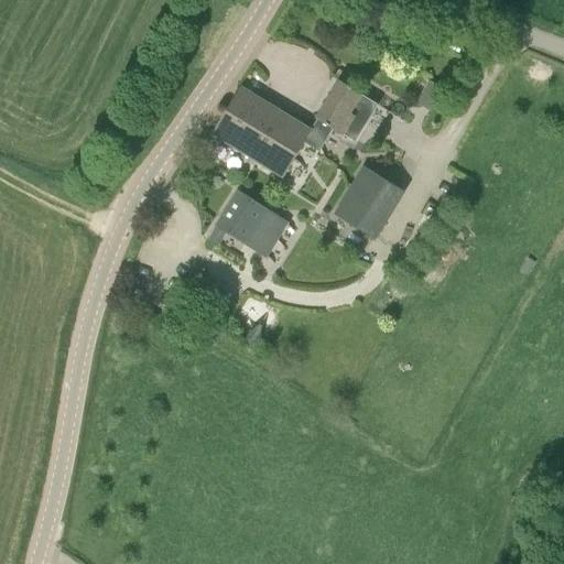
[(311,131),(312,132),(306,140),(321,149),(333,129),(354,142),(377,105),(360,95),(361,95),(340,82),(311,131)]
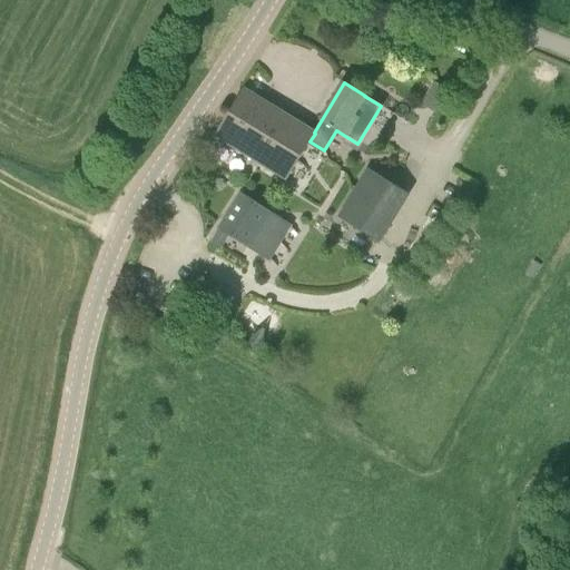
[(422,104),(435,111),(446,90),(433,82),(422,104)]
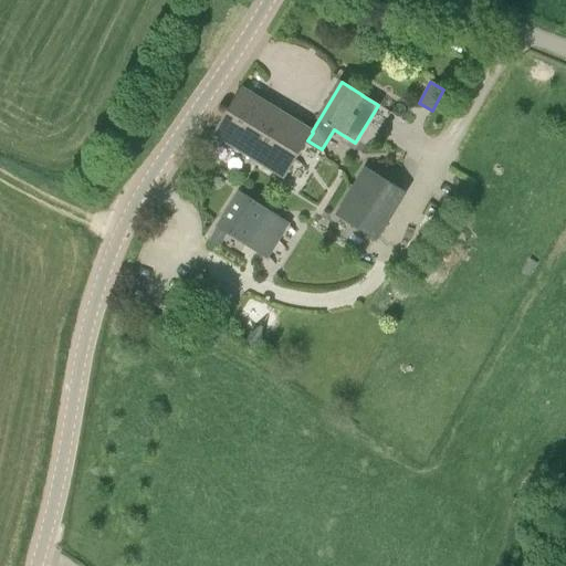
[(241,88),(212,134),(285,178),(307,140),(313,133),(312,132),(241,88)]
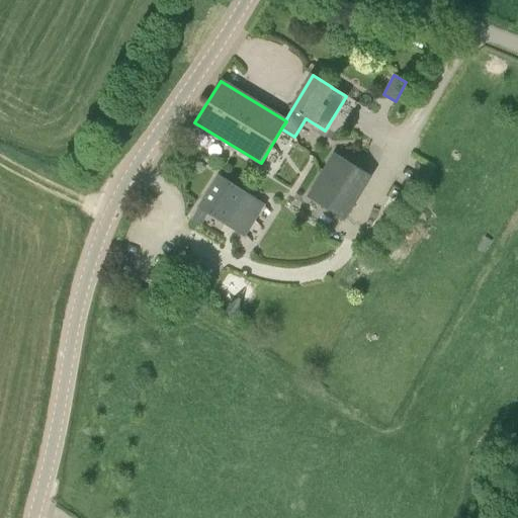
[(345,221),(372,177),(333,152),(306,197),(345,221)]
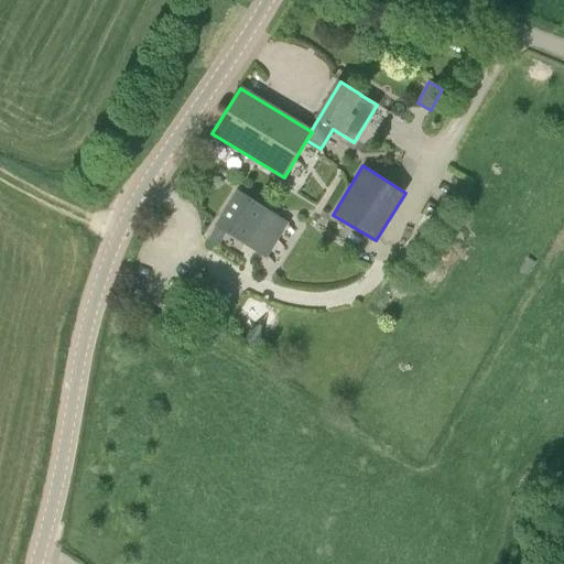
[(247,247),(260,255),(281,217),(270,210),(237,190),(215,225),(225,231),(247,247)]
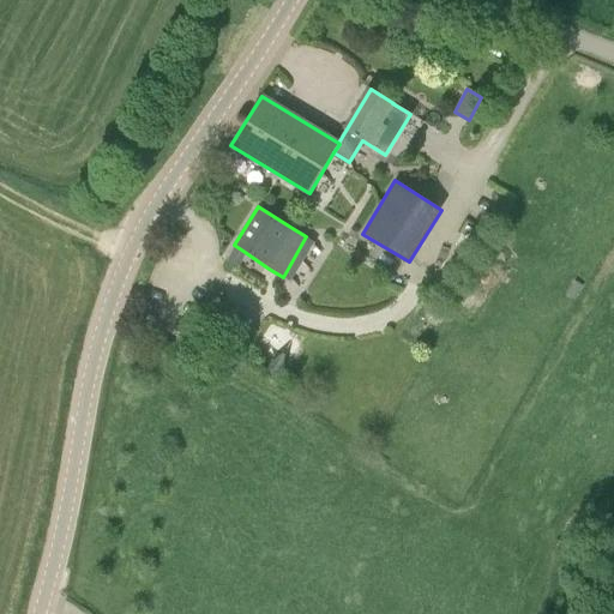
[(481,240),(473,234),(458,254),(467,260),(481,240)]
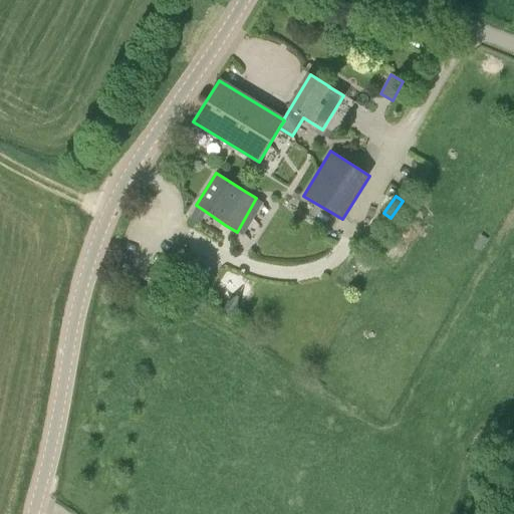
[(197,223),(205,211),(196,205),(188,217),(197,223)]
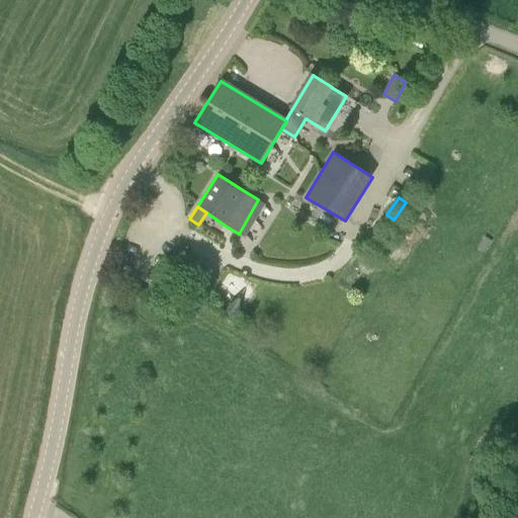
All buildings are outlined.
